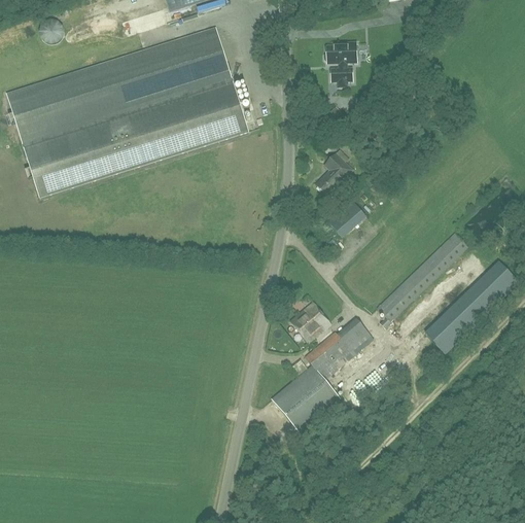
[(164,0),(167,9),(196,0),(164,0)]
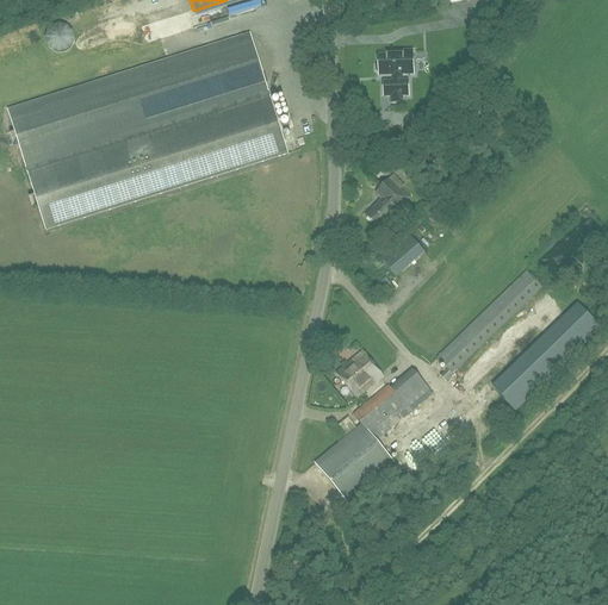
[(142,24),(146,39),(192,30),(190,13),(142,24)]
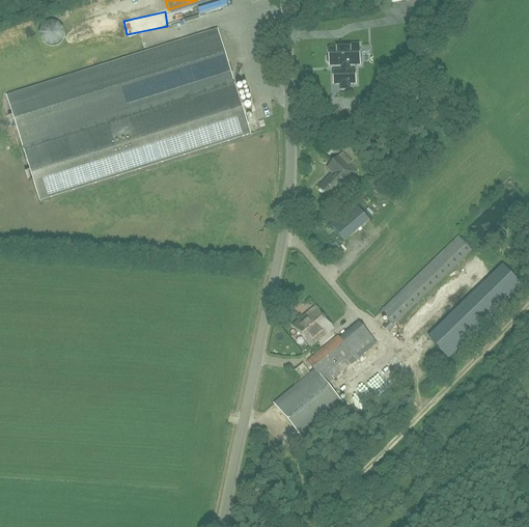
[(37,196),(249,130),(217,25),(139,50),(5,92),(28,166),(21,169),(25,179),(31,177),(37,196)]
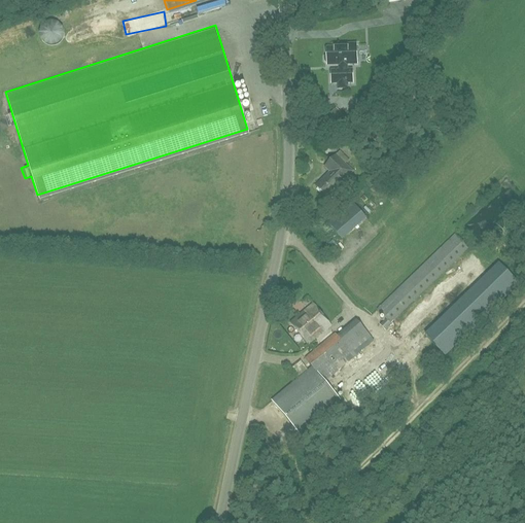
[(324,44),(324,50),(322,53),(322,57),(324,59),(324,61),(337,60),(337,66),(328,66),(328,79),(335,79),(336,84),(345,83),(344,78),(350,78),(349,66),(344,66),(344,60),(354,60),(353,40),(340,40),(340,43),(324,44)]
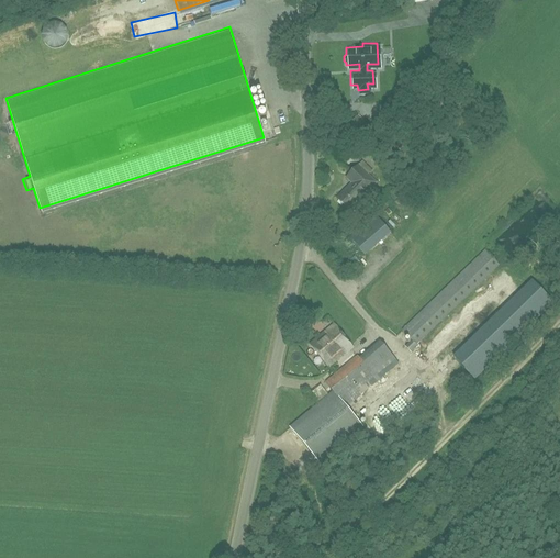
[(420,59),(412,67),(420,74),(426,66),(420,59)]
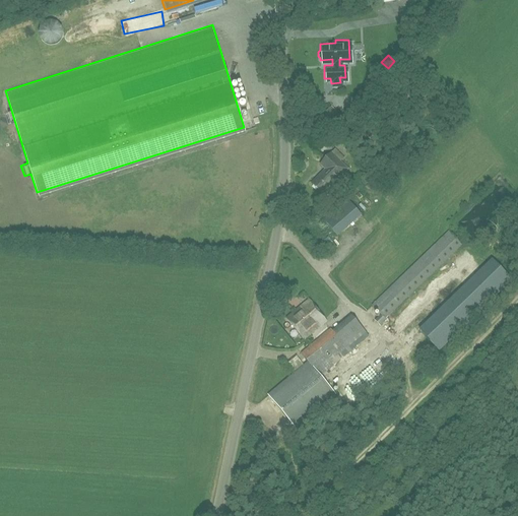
[(320,191),(345,166),(329,149),(319,160),(324,166),(310,181),(320,191)]
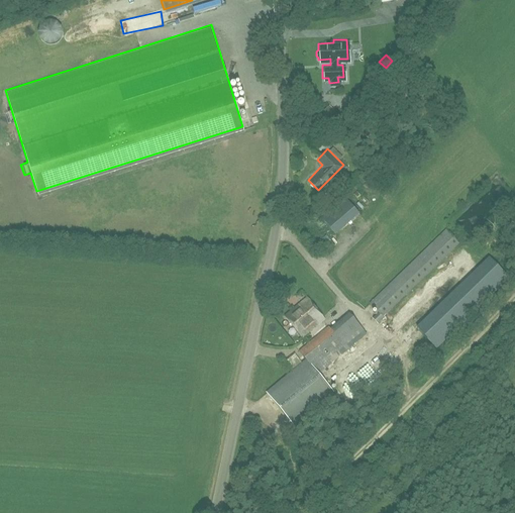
[(333,227),(359,212),(349,195),(323,211),(333,227)]
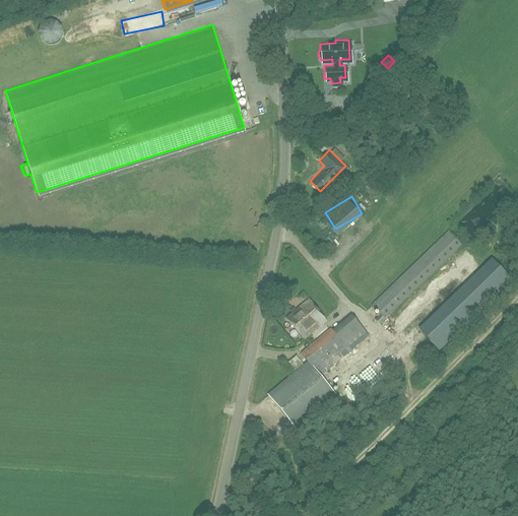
[(377,321),(383,315),(459,241),(447,228),(370,302),(379,311),(373,316),(377,321)]
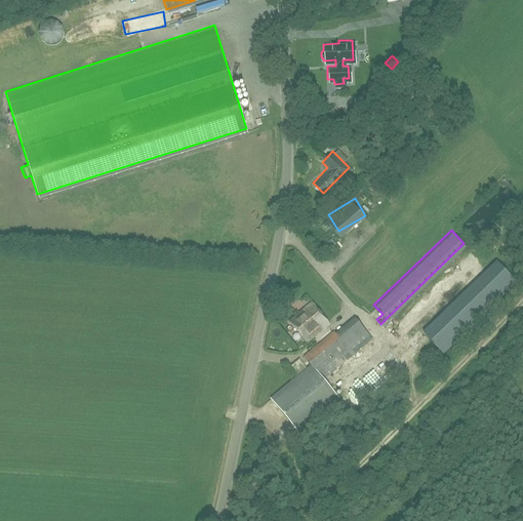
[(344,243),(349,245),(353,237),(348,235),(344,243)]
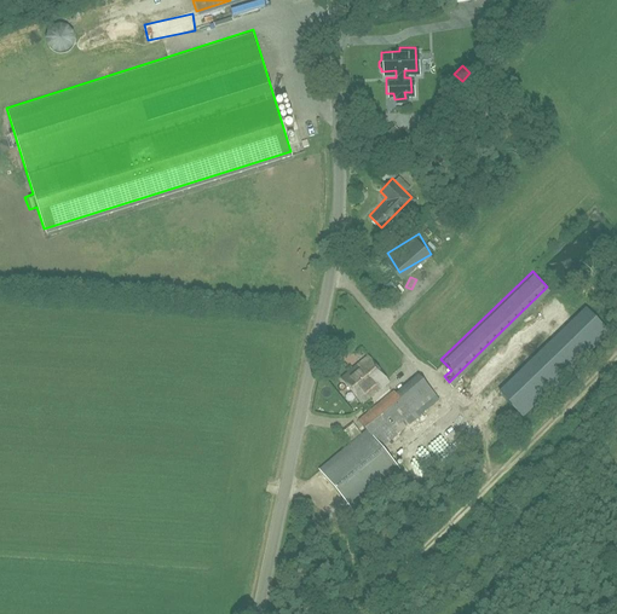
[(584,305),(558,330),(582,355),(609,329),(584,305)]
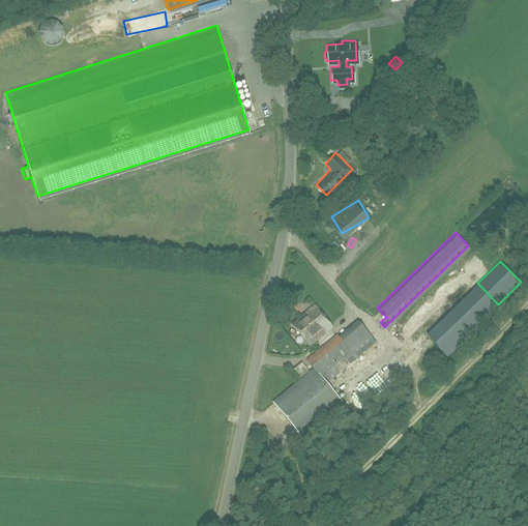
[(317,330),(328,321),(313,301),(301,312),(317,330)]
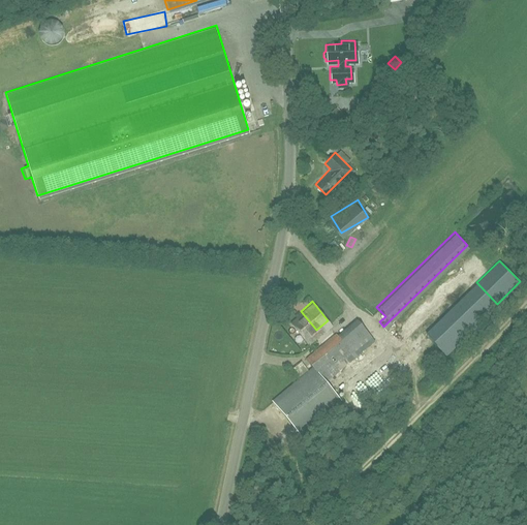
[(301,311),(289,320),(305,339),(316,330),(301,311)]
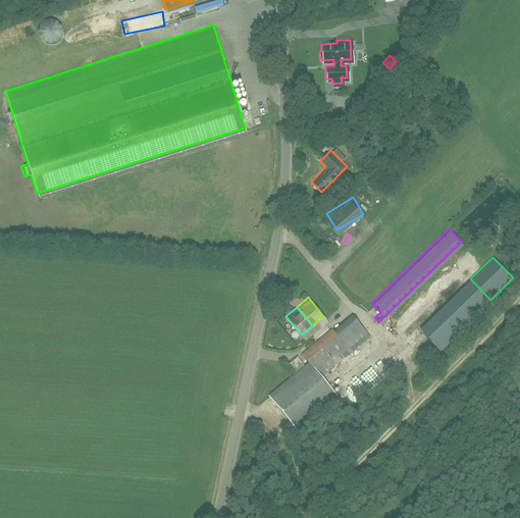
[(368,333),(352,314),(332,330),(329,327),(300,352),(306,359),(267,392),(295,425),(334,392),(320,373),(368,333)]
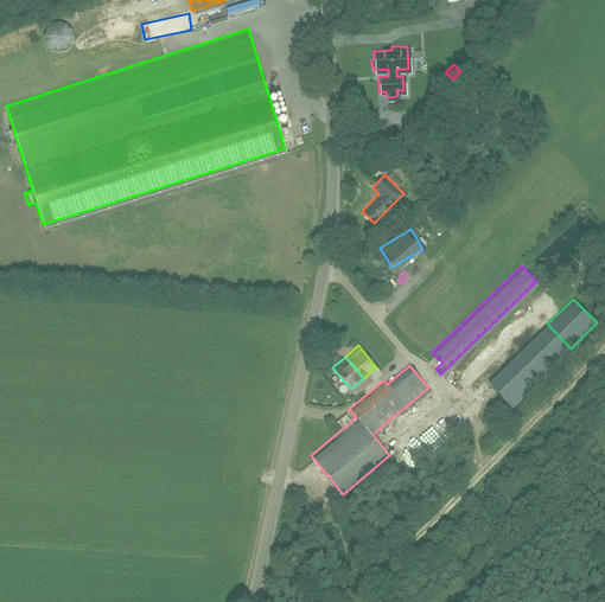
[(495,390),(495,379),(486,379),(486,388),(478,388),(478,397),(485,397),(485,390),(495,390)]
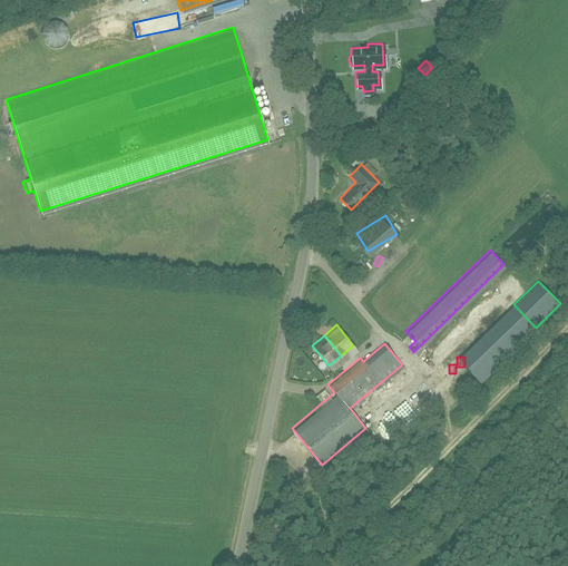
[(441,380),(437,389),(443,392),(448,383),(441,380)]
